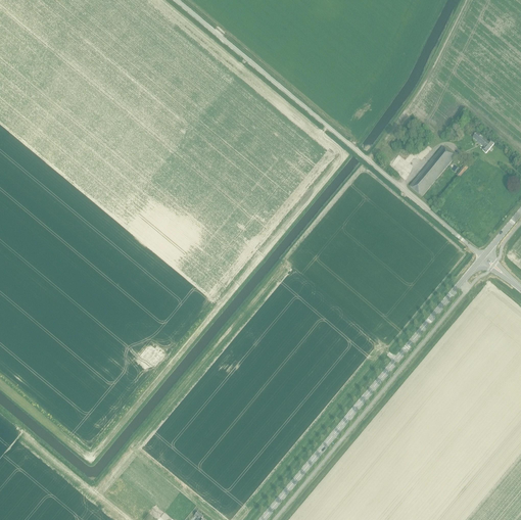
[(486,140),(480,135),(474,130),(470,135),(482,145),(480,147),(483,150),(491,141),(487,138),(486,140)]
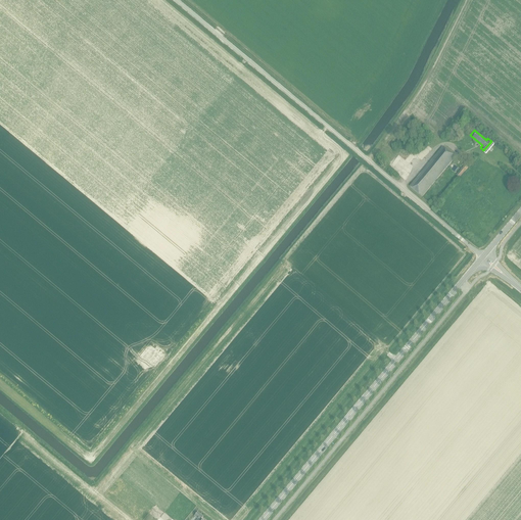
[(420,194),(453,154),(440,144),(408,184),(420,194)]
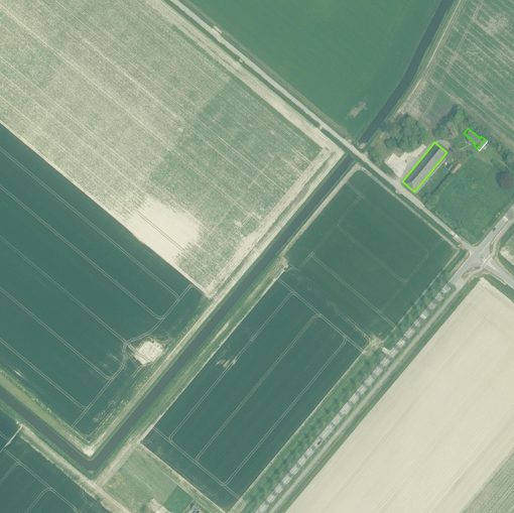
[(396,152),(399,155),(402,153),(401,152),(407,147),(405,145),(396,152)]
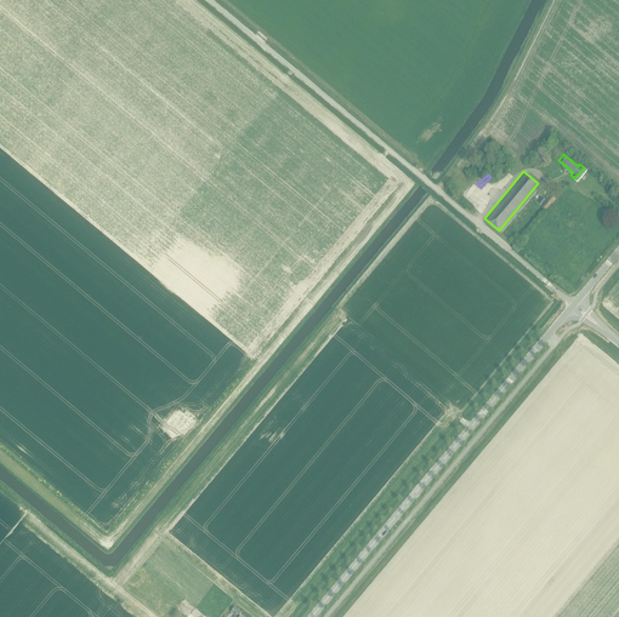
[(544,207),(554,195),(549,193),(539,204),(544,207)]
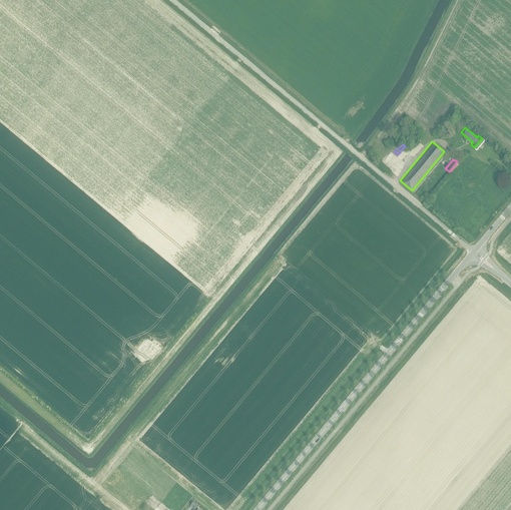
[(192,507),(189,509),(198,509),(195,507),(197,505),(191,500),(188,504),(192,507)]
